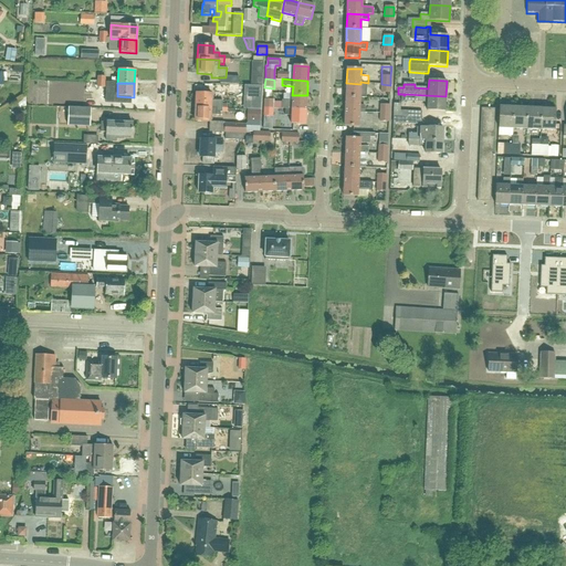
[(346,83),(345,97),(359,98),(366,98),(366,84),(360,84),(346,83)]
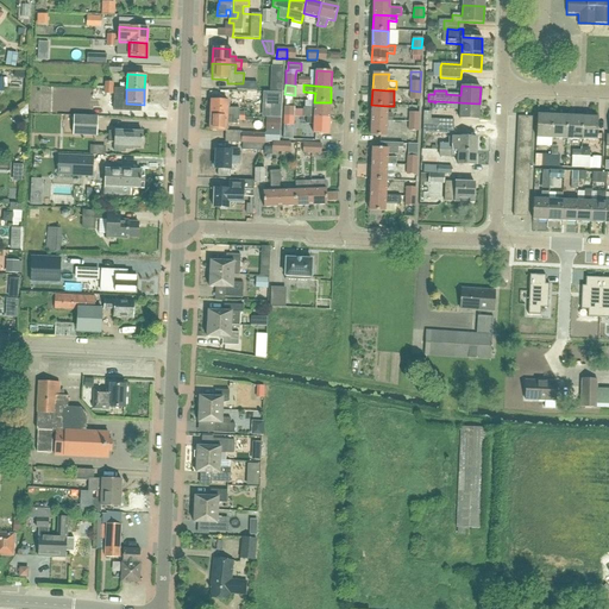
[(232,100),(251,100),(257,101),(257,92),(242,92),(242,93),(233,92),(232,100)]
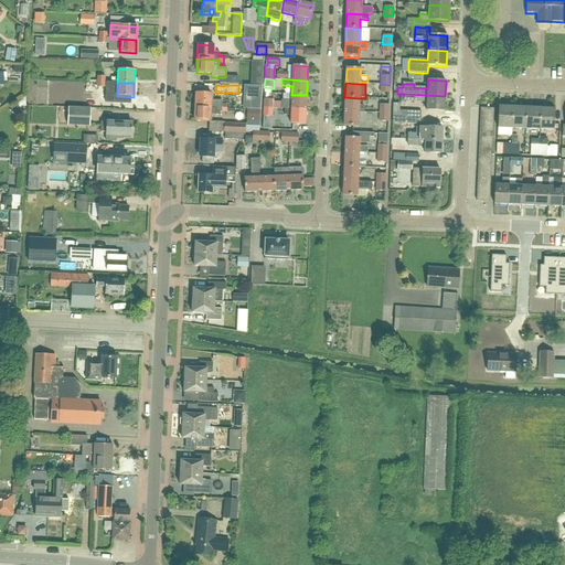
[(195,93),(194,107),(216,108),(215,112),(220,112),(221,113),(222,105),(222,102),(211,102),(211,94),(195,93)]
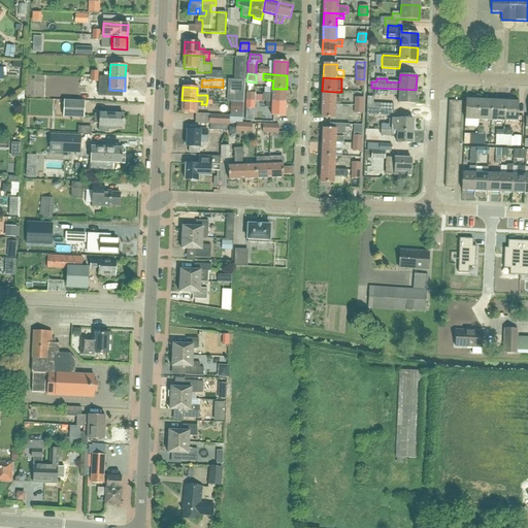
[(377,88),(377,89),(377,95),(399,96),(398,103),(415,104),(416,90),(377,88)]
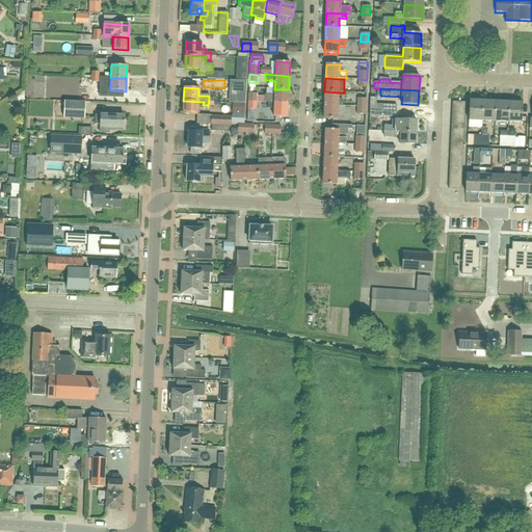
[(288,103),(289,89),(274,89),(274,95),(265,94),(264,102),(268,102),(288,103)]
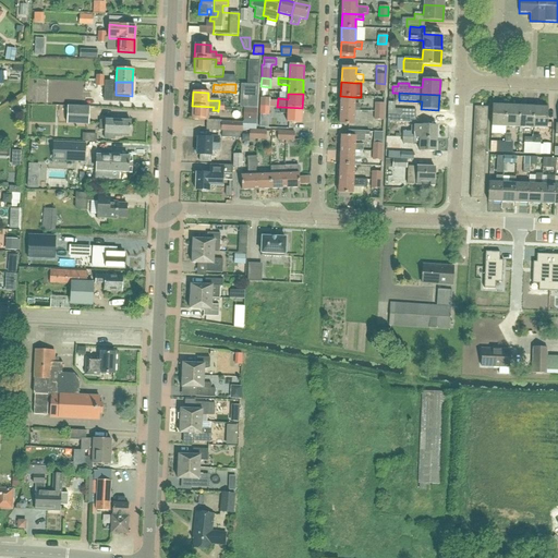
[(340,96),(340,110),(354,111),(359,111),(359,105),(354,105),(354,97),(340,96)]
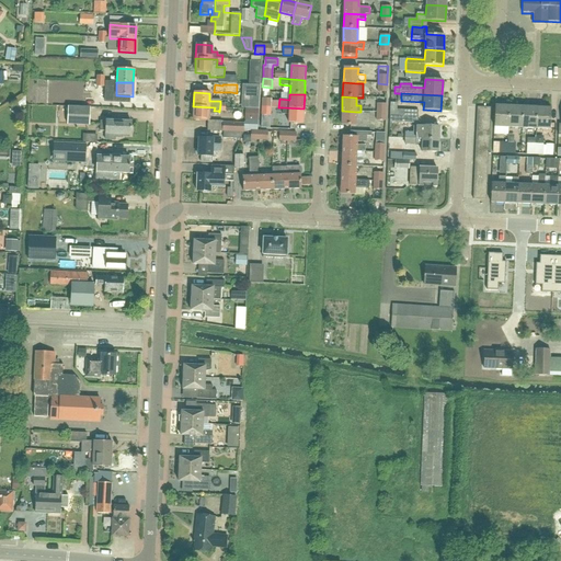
[(390,102),(389,116),(418,117),(418,111),(397,110),(397,103),(390,102)]
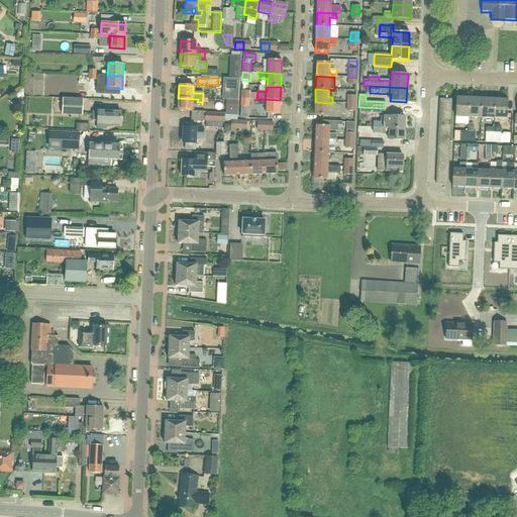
[(347,96),(347,104),(355,104),(355,96),(347,96)]
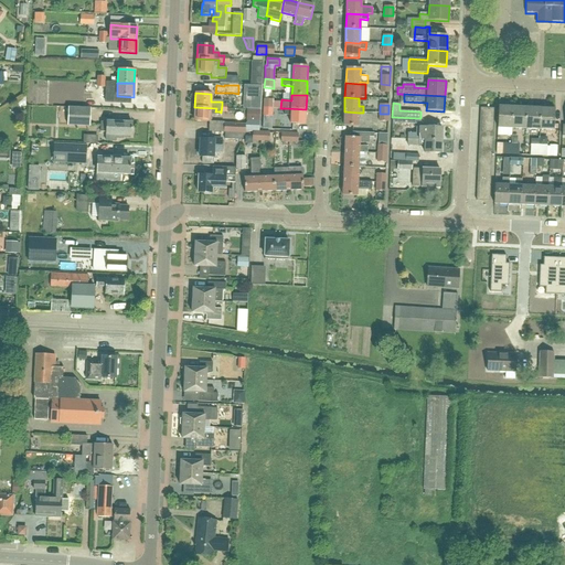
[(511,128),(512,107),(499,106),(498,128),(511,128)]
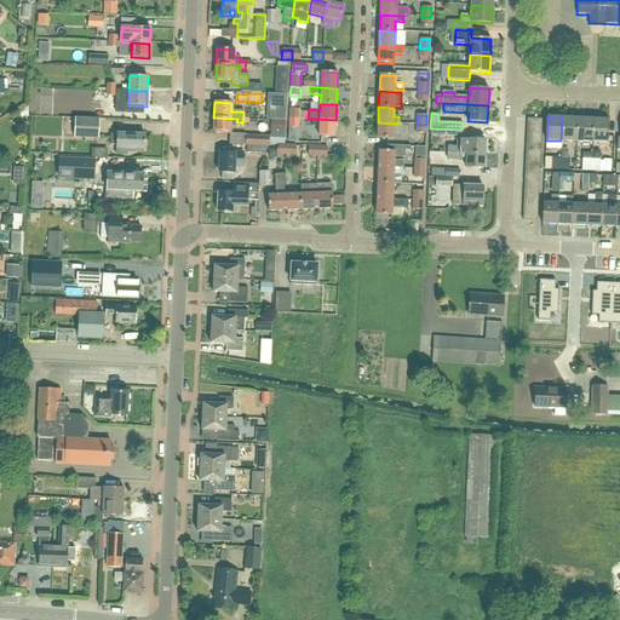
[(75,118),(74,137),(98,138),(99,119),(75,118)]
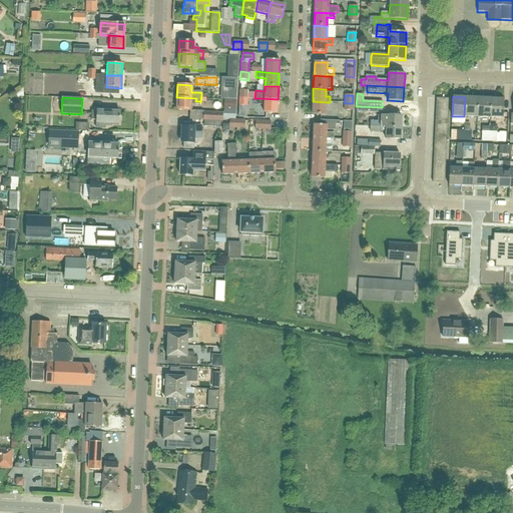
[(196,98),(176,97),(176,110),(190,111),(190,104),(199,104),(199,101),(195,101),(196,98)]
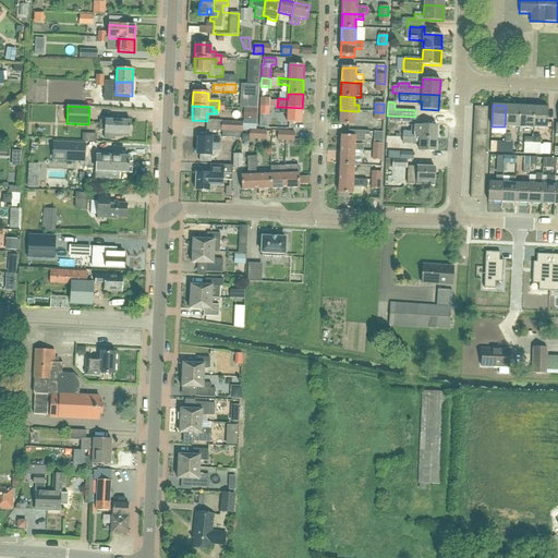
[(257,118),(257,106),(244,106),(244,117),(257,118)]
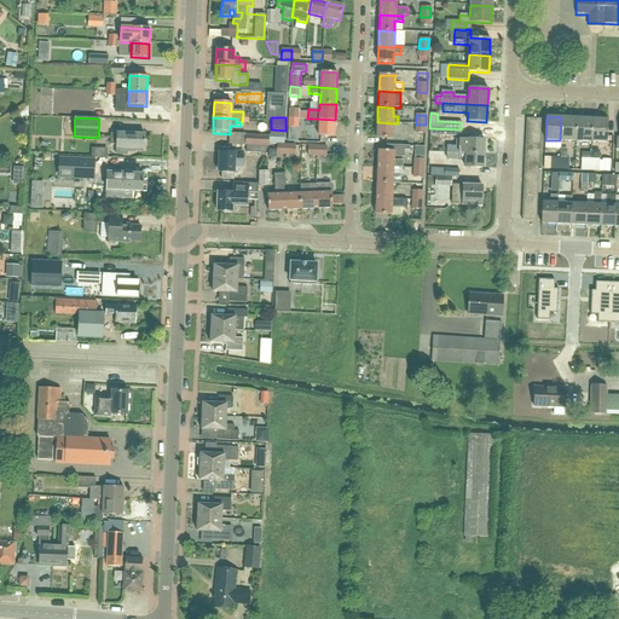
[(298,142),(299,119),(289,117),(288,127),(289,127),(289,140),(298,142)]
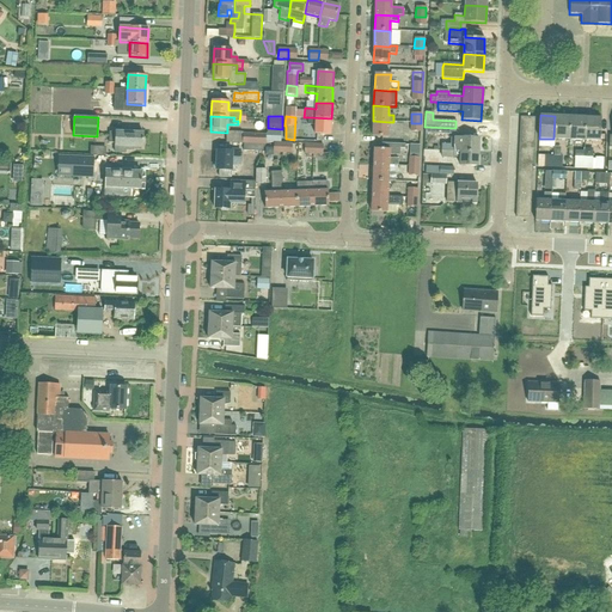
[(570,117),(555,116),(554,139),(569,140),(570,117)]
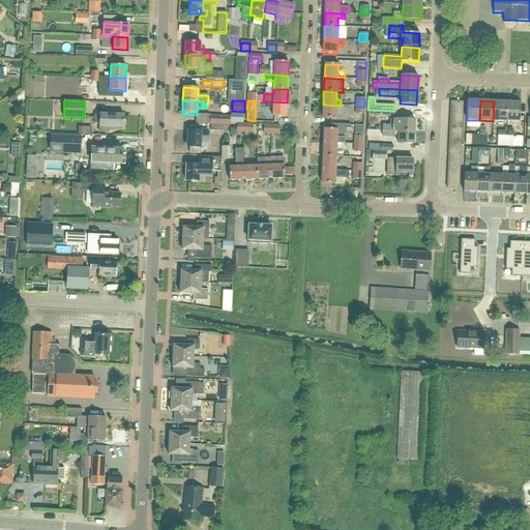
[(286,117),(287,102),(267,101),(266,107),(272,108),(272,116),(286,117)]
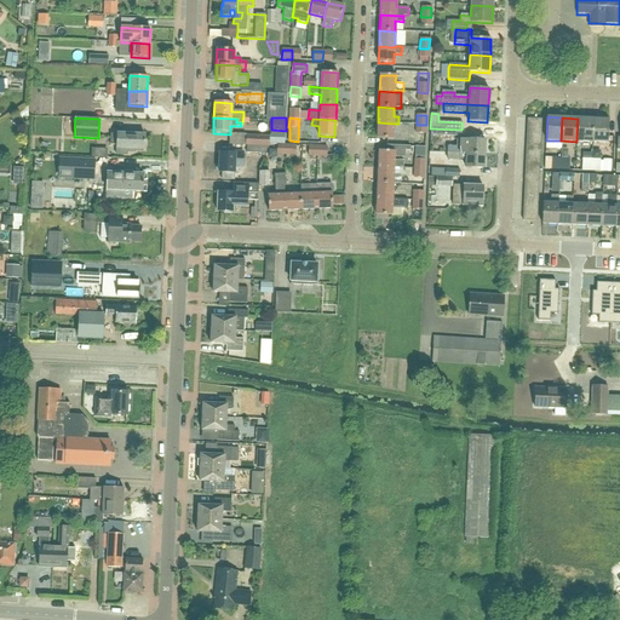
[(593,119),(578,119),(577,142),(592,143),(593,119)]
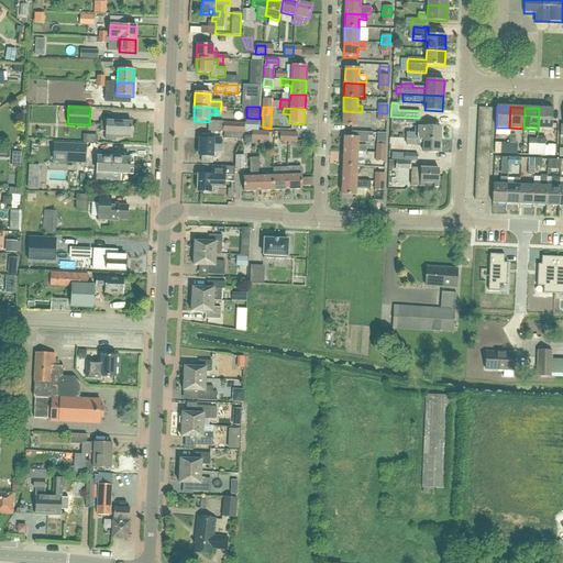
[(539,108),(538,130),(552,130),(553,109),(539,108)]
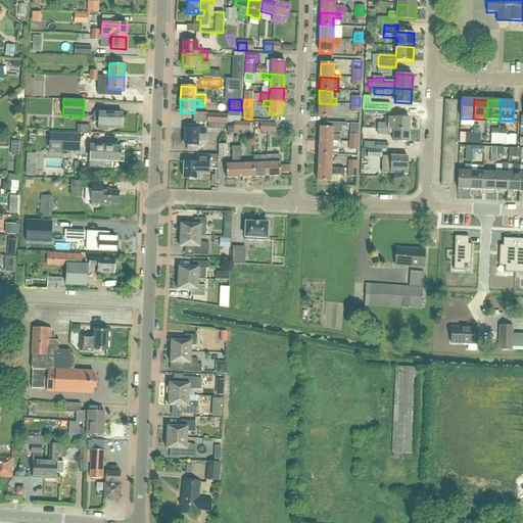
[(336,104),(332,104),(319,103),(318,117),(331,117),(331,111),(336,111),(336,104)]
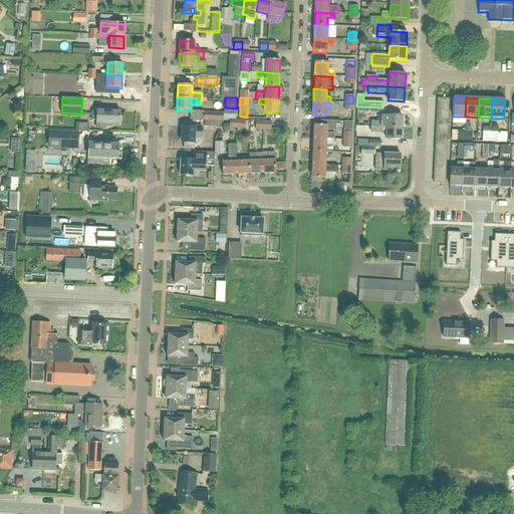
[(91,111),(91,120),(96,120),(96,122),(119,124),(120,112),(105,111),(91,111)]
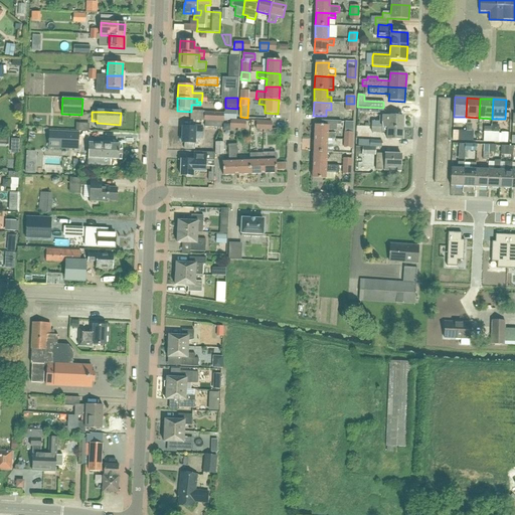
[(204,112),(204,121),(223,122),(223,113),(204,112)]
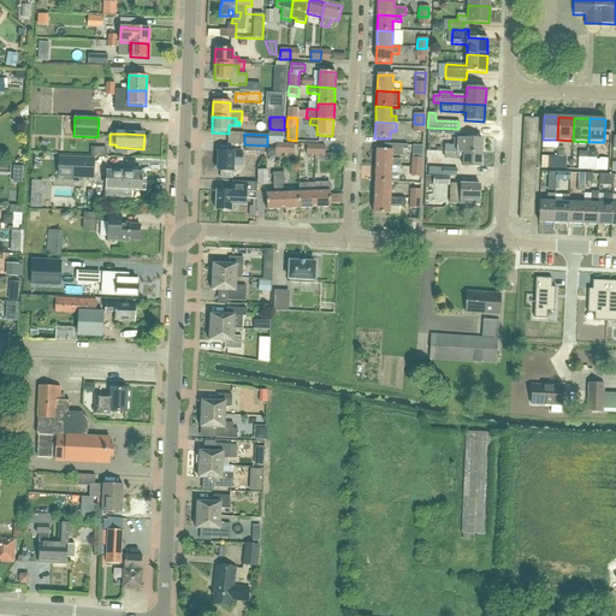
[(457,153),(463,153),(481,154),(483,140),(465,138),(457,138),(457,147),(457,153)]
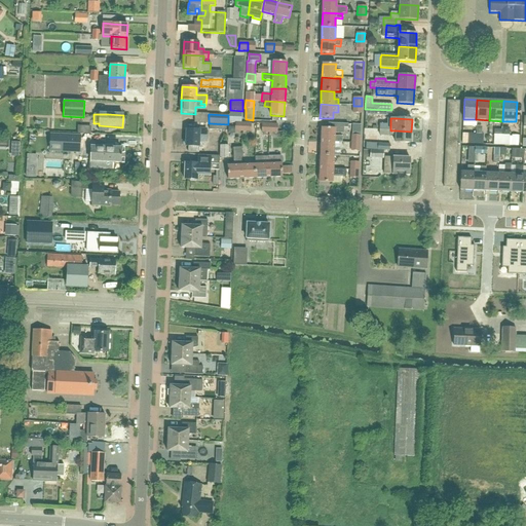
[(234,132),(242,132),(243,123),(235,123),(234,132)]
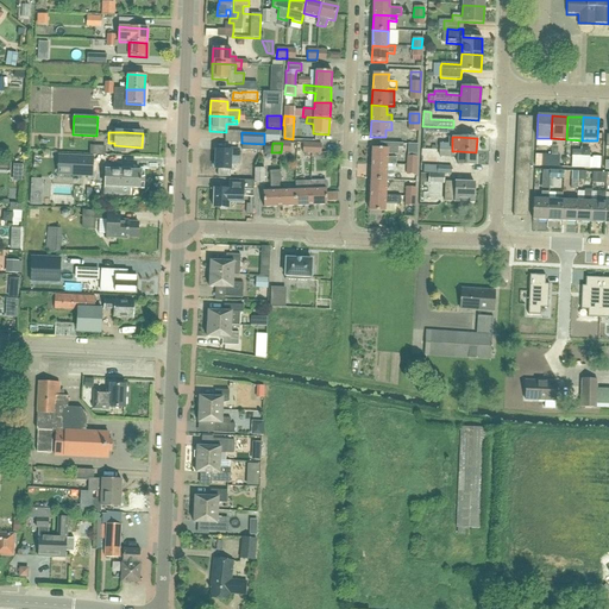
[(372,149),(371,164),(387,165),(396,165),(396,158),(387,158),(387,155),(397,155),(397,148),(403,149),(403,144),(380,143),(380,149),(372,149)]
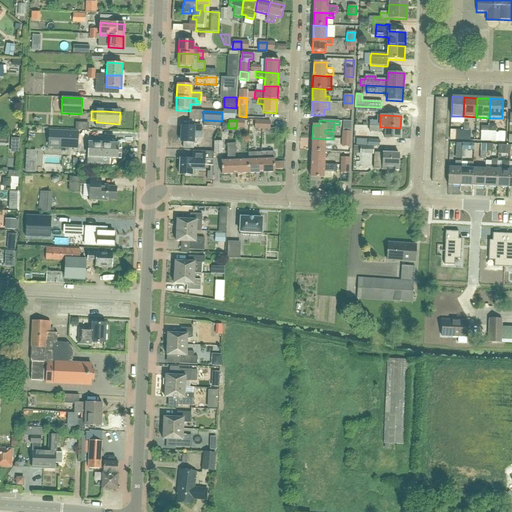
[(254,129),(262,129),(262,121),(254,121),(254,129)]
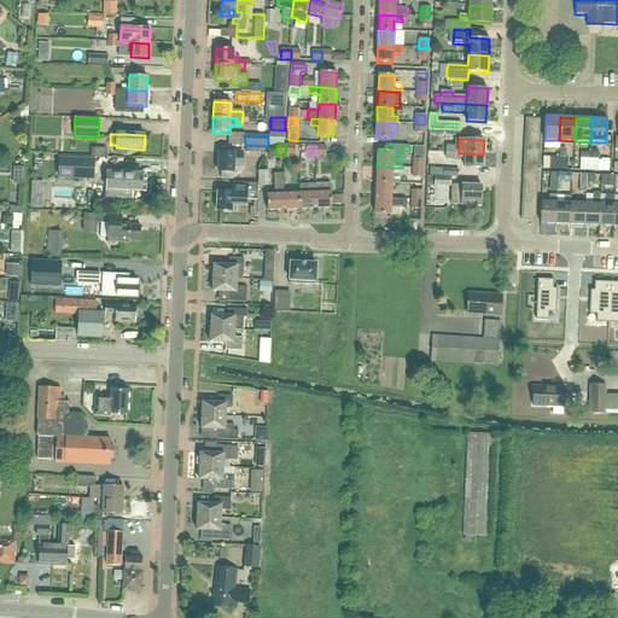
[(219,152),(219,172),(233,173),(233,167),(242,167),(243,152),(234,152),(234,153),(219,152)]
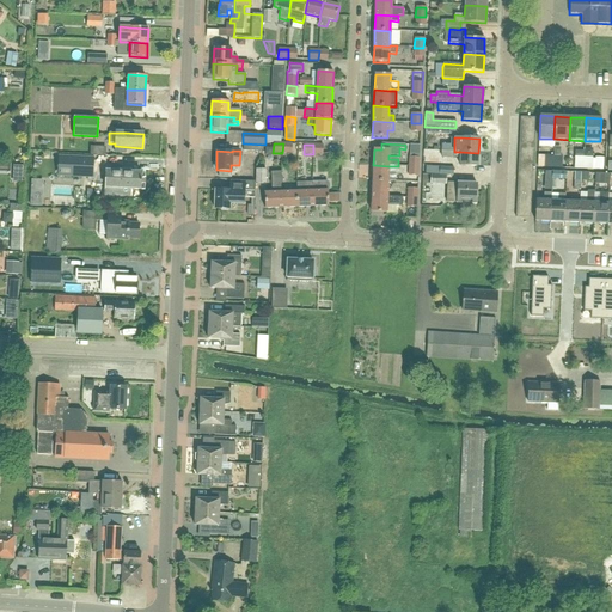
[(478,166),(478,153),(460,152),(459,165),(478,166)]
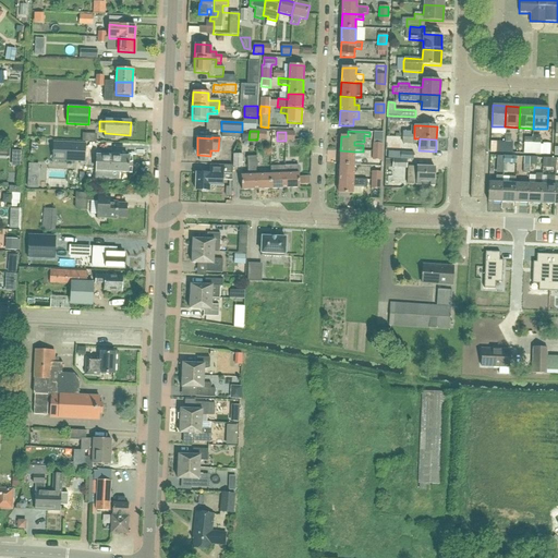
[(513,143),(505,142),(504,153),(512,153),(513,143)]
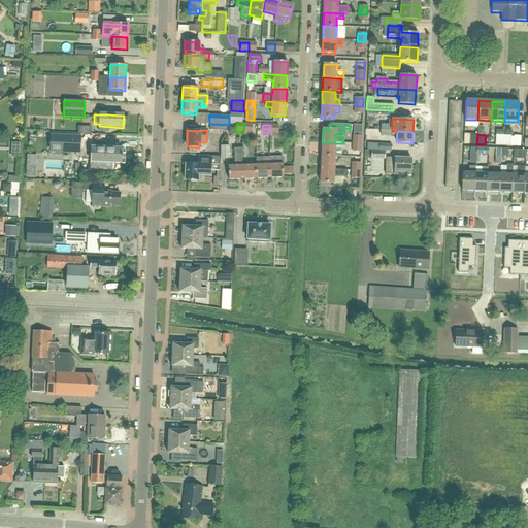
[(81,137),(51,135),(50,152),(80,154),(81,137)]
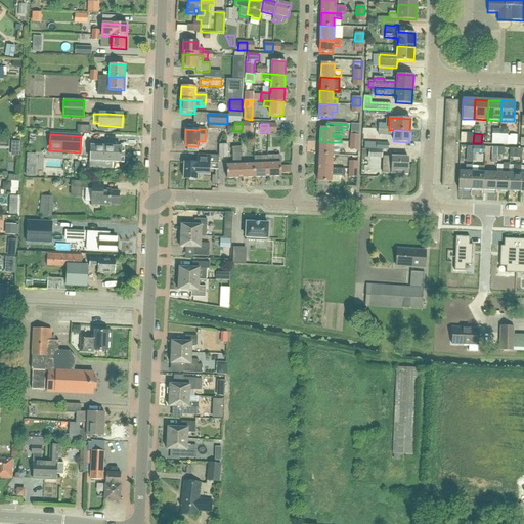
[(499,144),(507,144),(516,145),(516,135),(510,135),(508,135),(499,134),(499,144)]
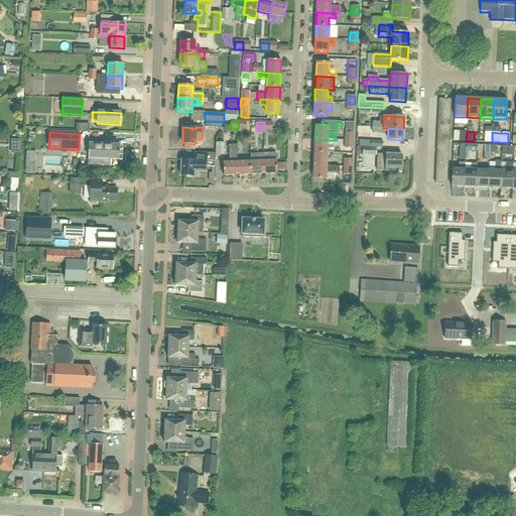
[(345,133),(345,140),(353,141),(353,133),(345,133)]
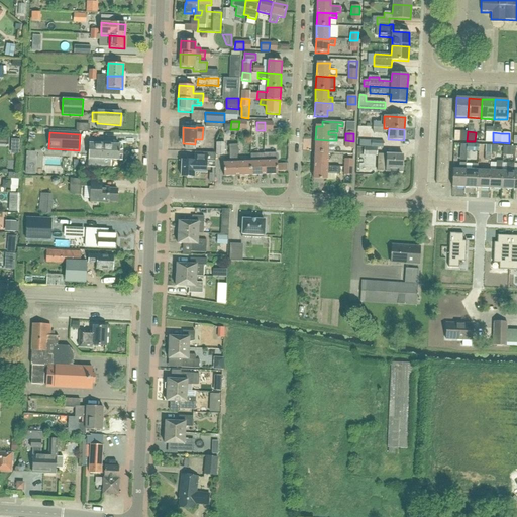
[(328,140),(315,139),(314,152),(328,153),(328,140)]
